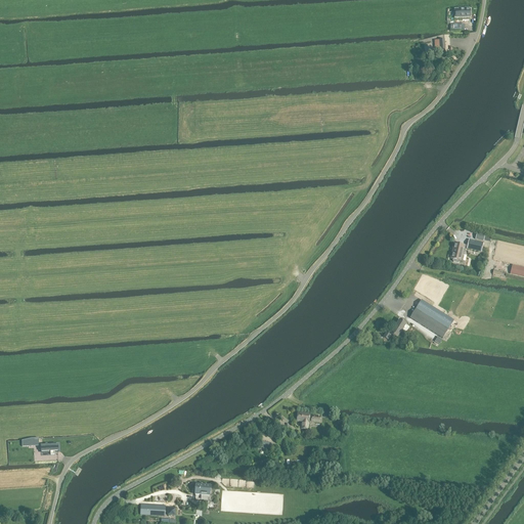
[(435,41),(435,52),(445,51),(444,40),(439,40),(440,41),(435,41)]
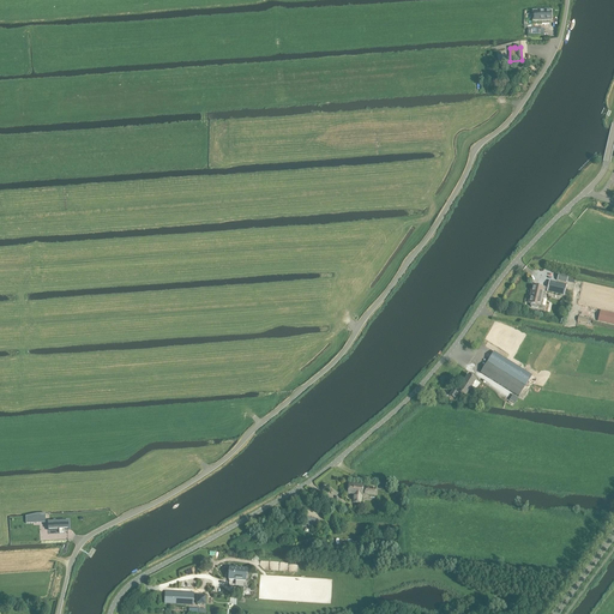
[(547,281),(545,292),(564,296),(566,286),(547,281)]
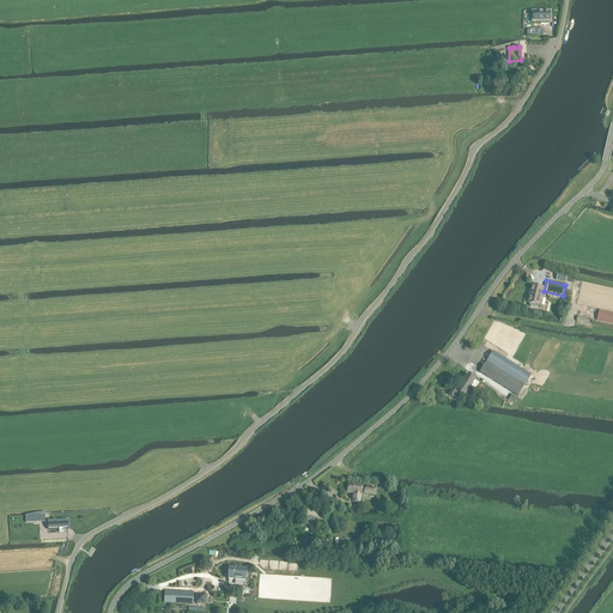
[(528,297),(527,303),(528,303),(528,305),(535,308),(535,307),(536,304),(539,305),(541,293),(540,293),(542,287),(533,285),(529,296),(528,297)]
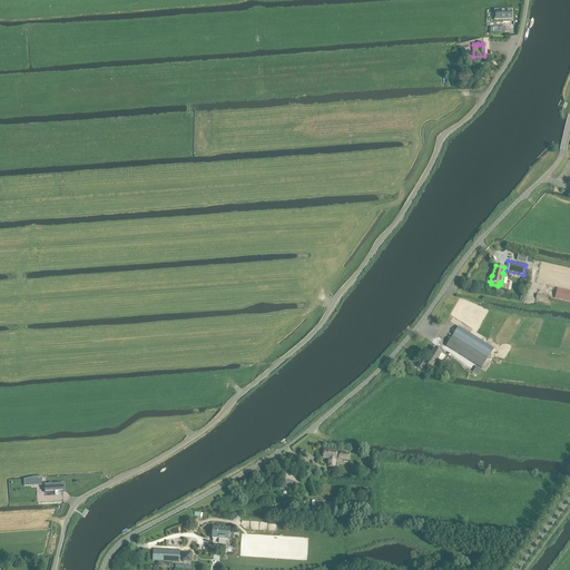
[(569,302),(569,291),(558,288),(554,298),(569,302)]
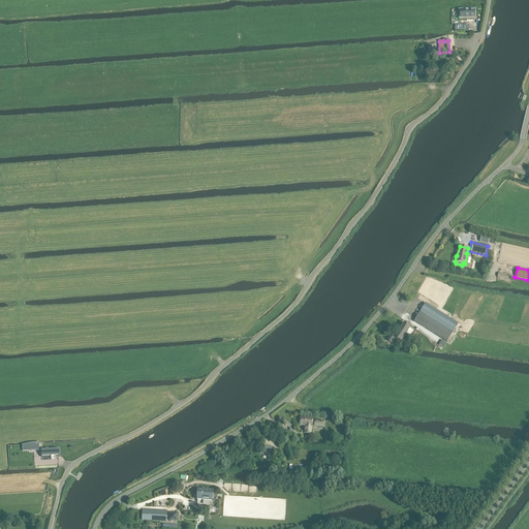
[(425,303),(419,312),(413,321),(446,342),(458,323),(425,303)]
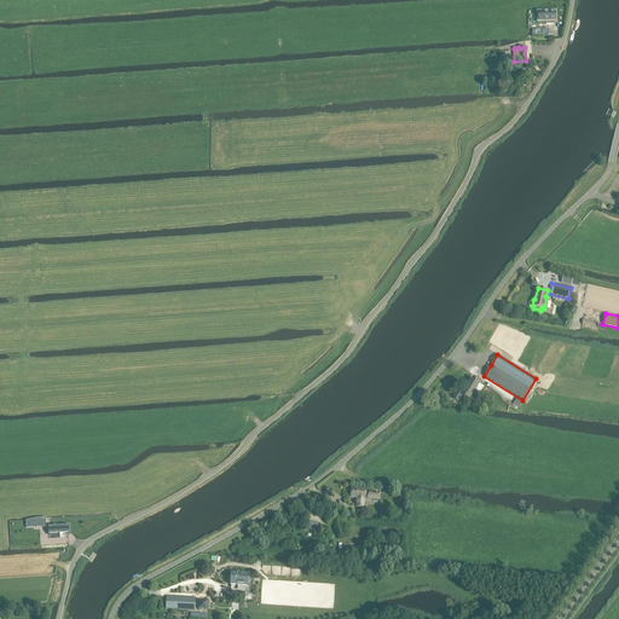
[(474,392),(480,383),(472,377),(466,387),(474,392)]
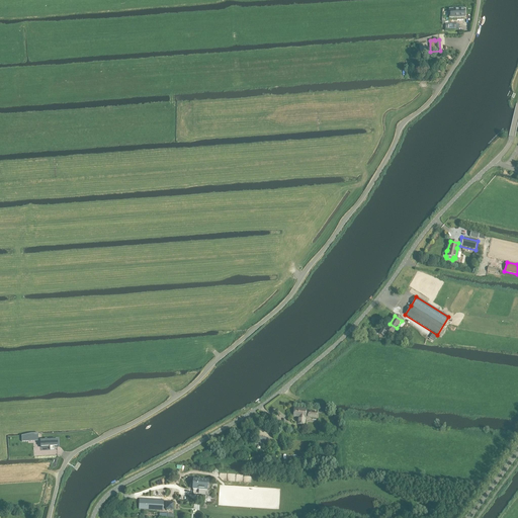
[(397,328),(390,324),(386,329),(383,328),(382,329),(381,329),(378,333),(383,336),(386,331),(393,335),(396,330),(400,333),(401,330),(397,328)]
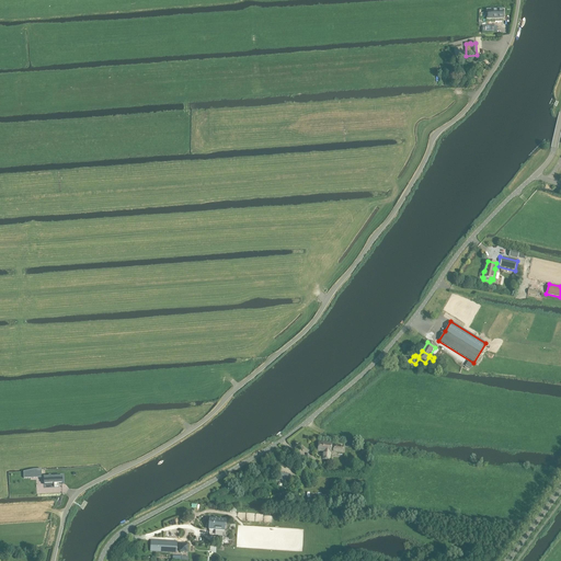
[(468,361),(464,369),(468,373),(473,364),(468,361)]
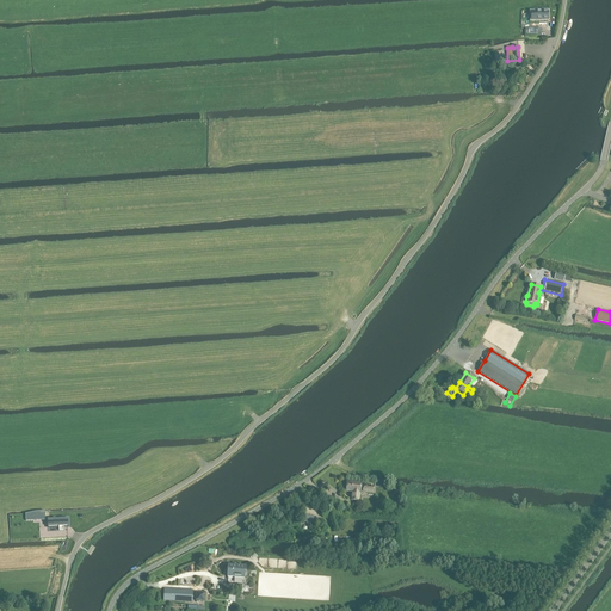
[(360,489),(360,486),(360,483),(347,482),(346,492),(352,492),(351,500),(359,501),(360,489)]
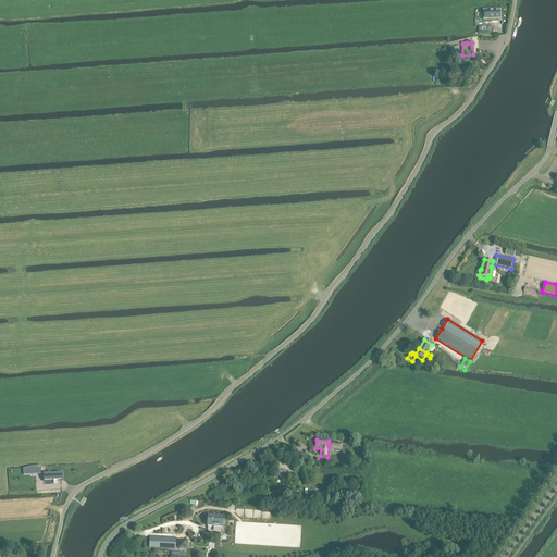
[(34,467),(23,469),(24,475),(41,474),(41,467),(34,467)]
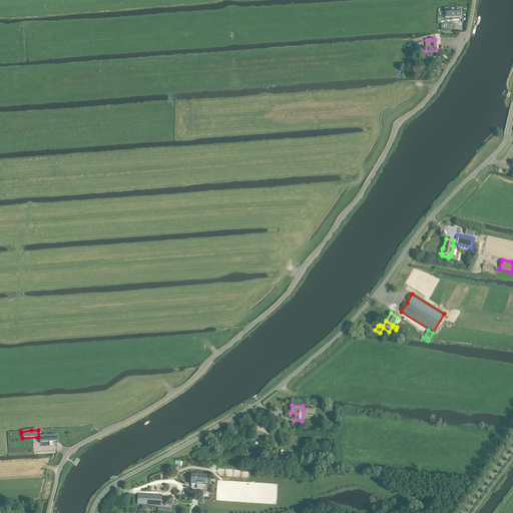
[(252,440),(263,443),(265,435),(254,432),(252,440)]
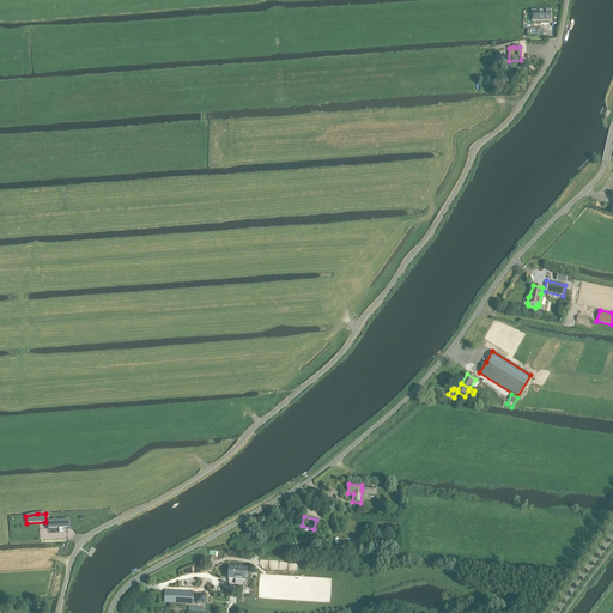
[(67,520),(48,521),(48,530),(59,529),(59,533),(64,533),(64,529),(68,529),(67,520)]
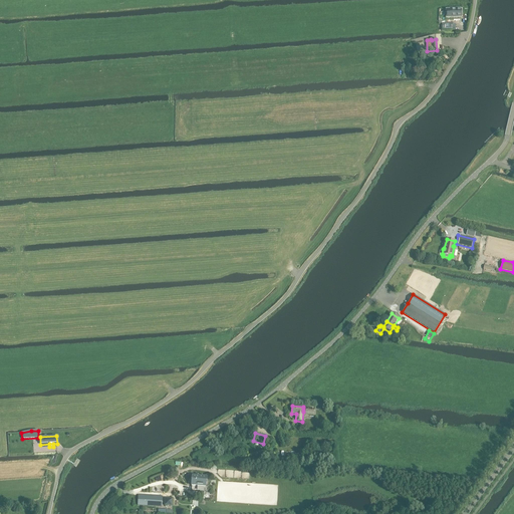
[(203,490),(207,488),(208,479),(206,479),(207,477),(193,476),(192,486),(198,486),(198,484),(200,484),(203,490)]
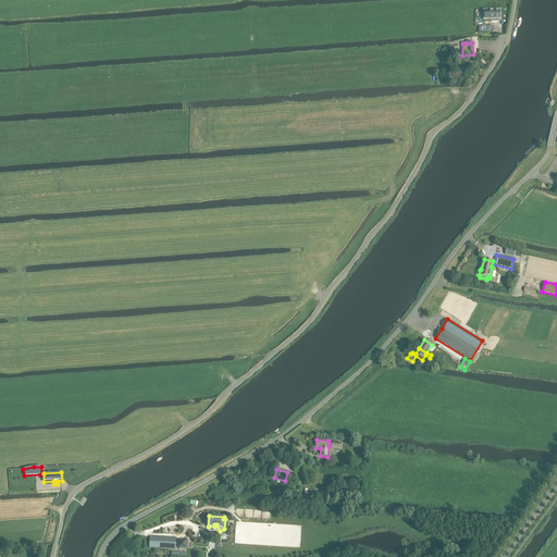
[(175,549),(176,539),(150,536),(149,548),(175,549)]
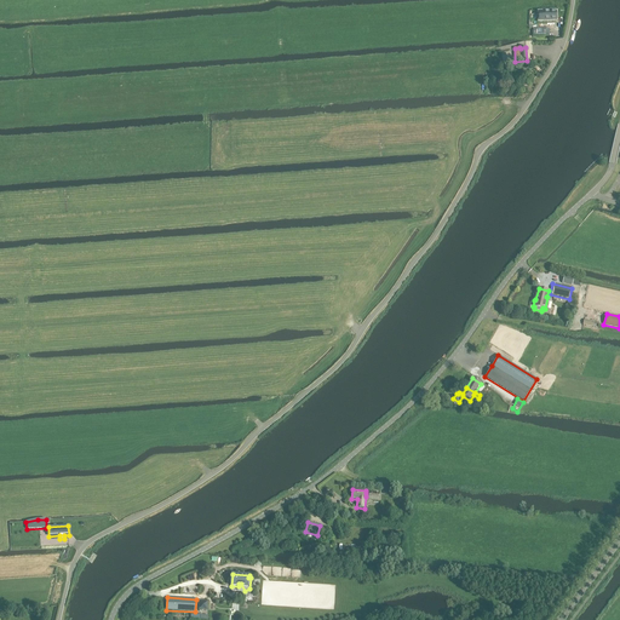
[(210,609),(210,600),(199,600),(199,609),(210,609)]
